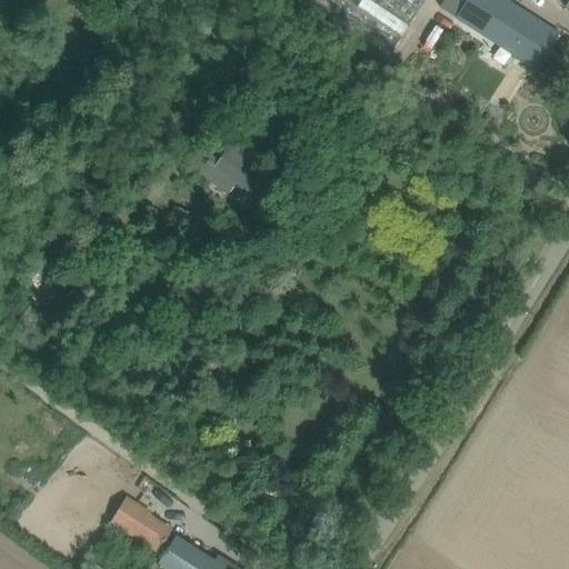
[(297,0),(386,59),(426,0),(297,0)]
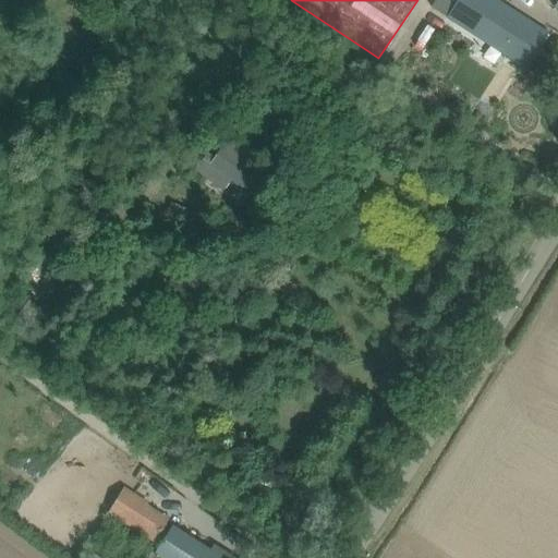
[(446,0),(434,0),(431,8),(524,68),(547,33),(496,0),(458,0),(456,5),(446,0)]
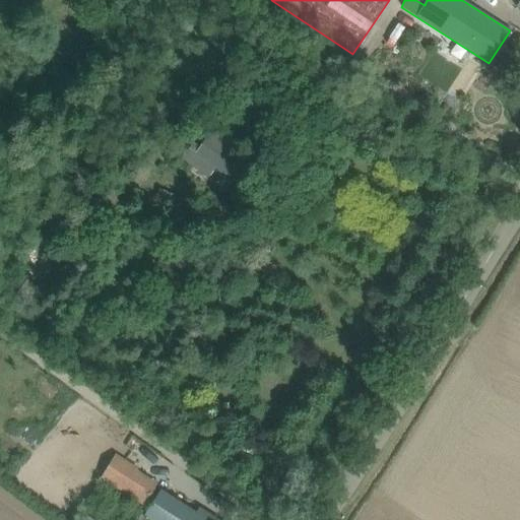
[(179,159),(207,179),(213,169),(231,181),(251,152),(237,142),(239,139),(215,123),(200,144),(193,140),(179,159)]
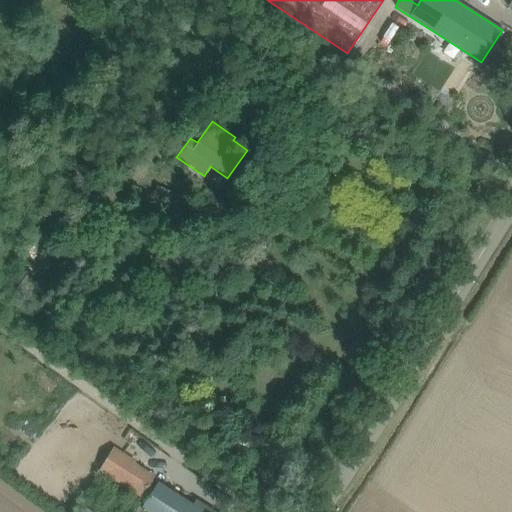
[(12,265),(3,278),(16,287),(25,274),(12,265)]
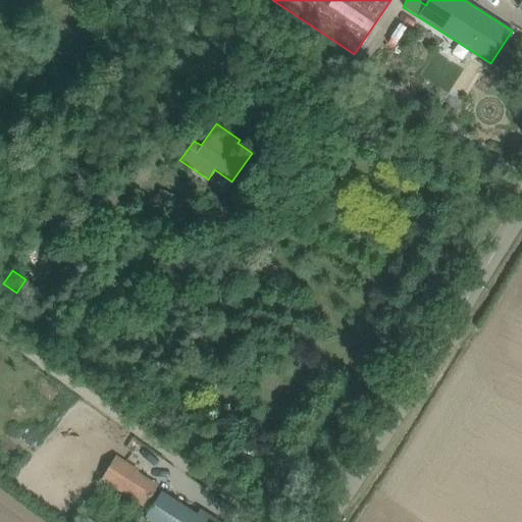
[(244,445),(242,454),(262,458),(264,448),(244,445)]
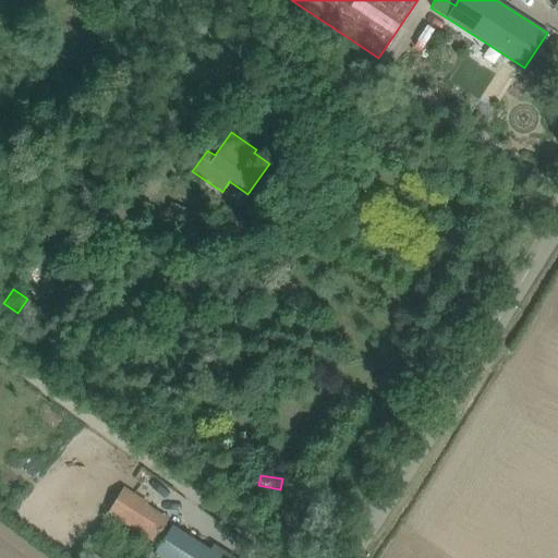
[(109,511),(153,540),(165,521),(121,493),(109,511)]
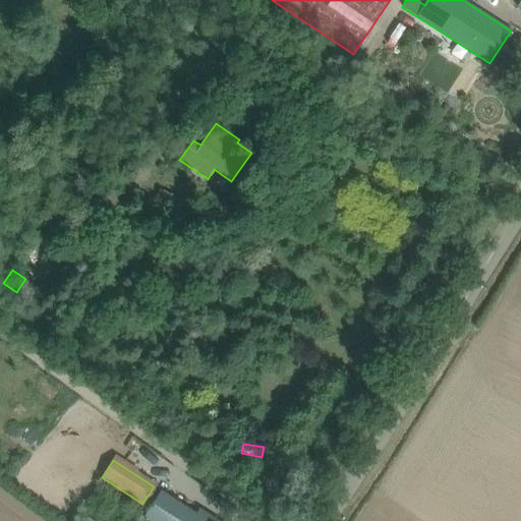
[(5,464),(2,469),(7,472),(10,468),(5,464)]
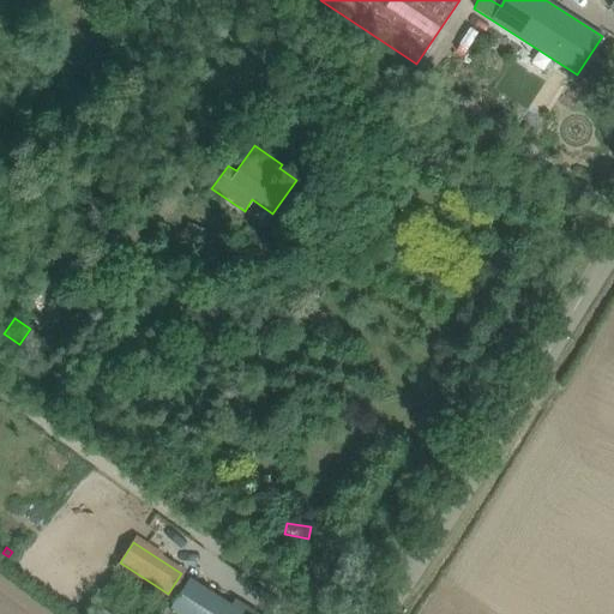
[(244,613),(190,579),(176,599),(172,607),(181,613),(244,613)]
